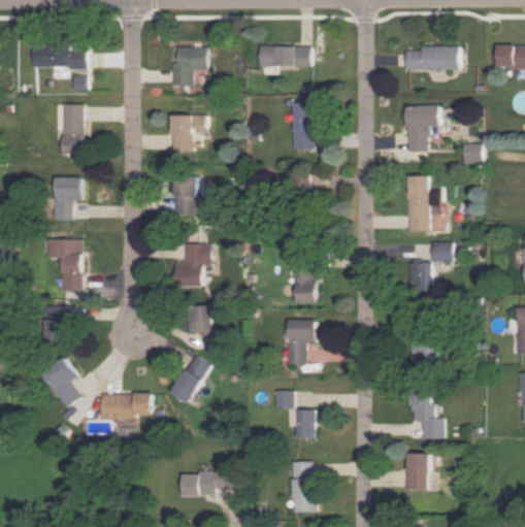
[(70,51),(69,43),(32,44),(33,68),(88,67),(87,50),(70,51)]
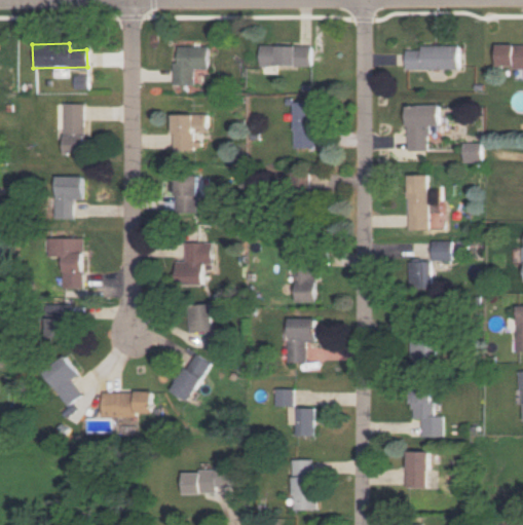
[(258,66),(309,67),(309,46),(258,45),(258,66)]
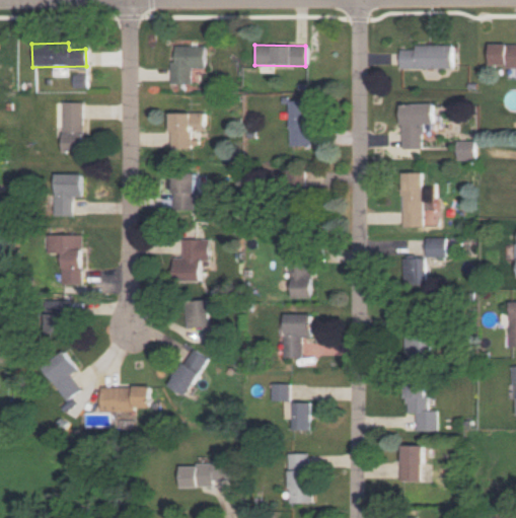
[(515,45),(489,45),(488,68),(515,68),(515,45)]
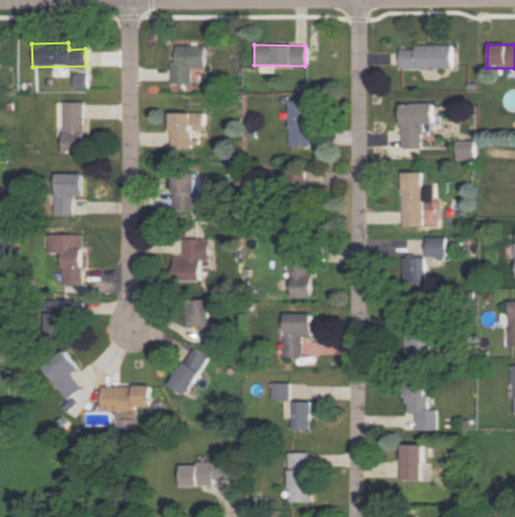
[(189,84),(189,68),(203,68),(203,47),(174,46),(174,62),(169,62),(169,83),(189,84)]
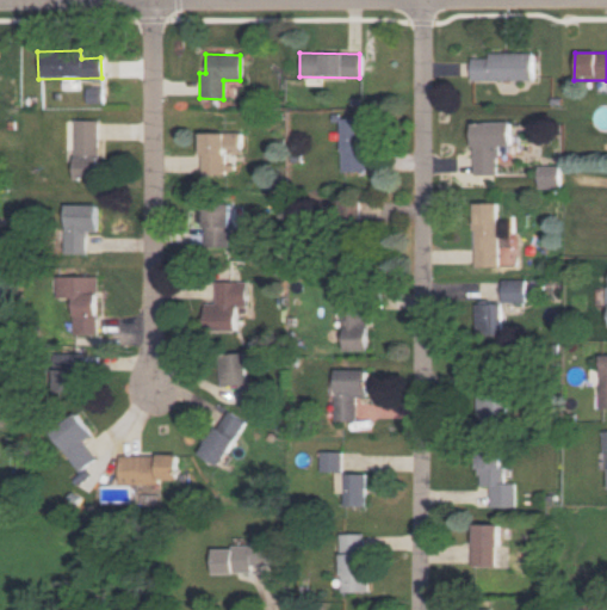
[(531,54),(487,54),(487,59),(469,59),(470,81),(531,80),(531,54)]
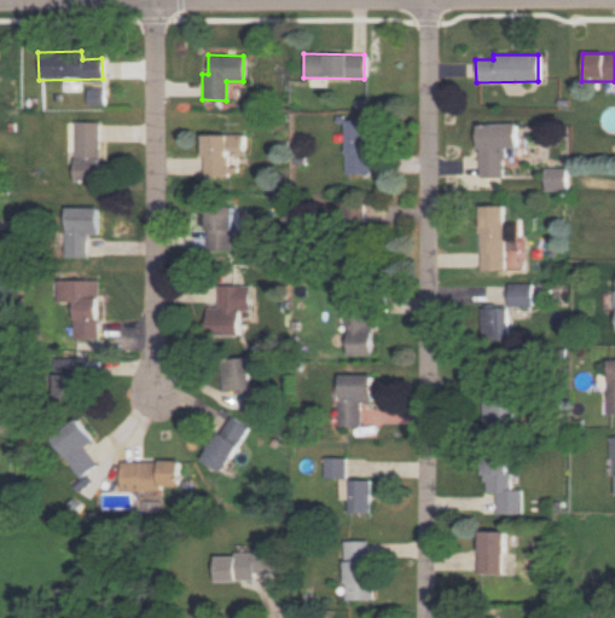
[(102,90),(86,90),(86,104),(102,104),(102,90)]
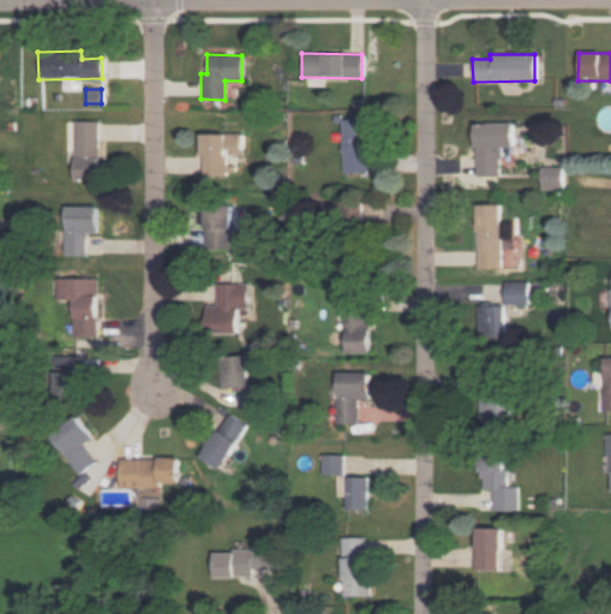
[(340,173),(365,173),(366,120),(340,119),(340,173)]
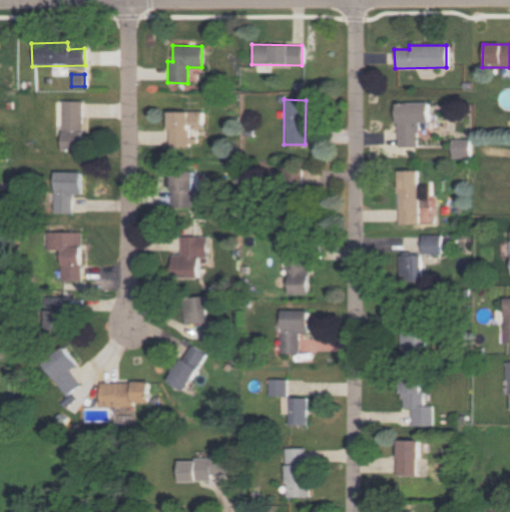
[(61,151),(81,151),(80,101),(60,101),(61,151)]
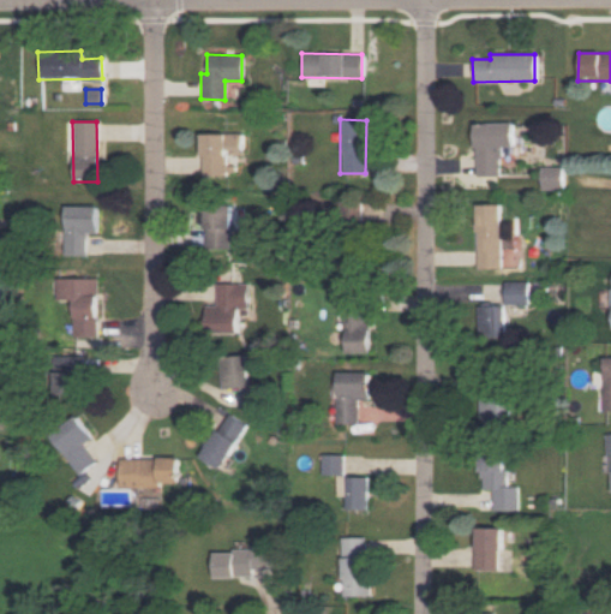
[(510,124),(472,124),(473,177),(498,177),(498,147),(510,147),(510,124)]
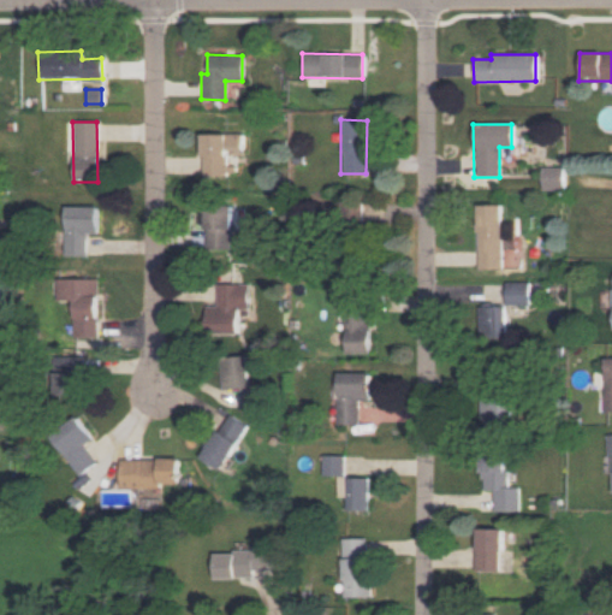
[(241,151),(242,135),(201,135),(201,176),(232,177),(232,166),(225,166),(225,149),(241,151)]
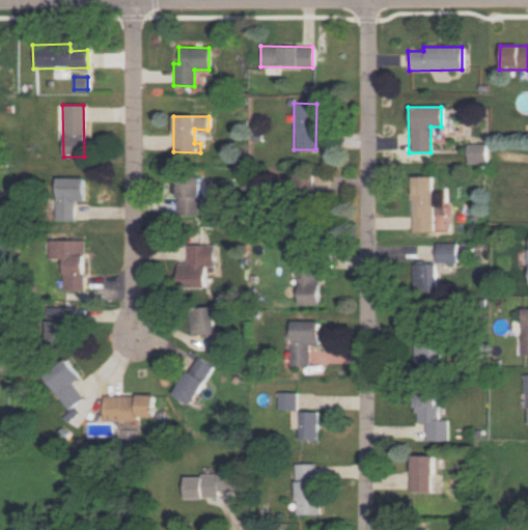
[(466,164),(484,164),(484,144),(465,145),(466,164)]
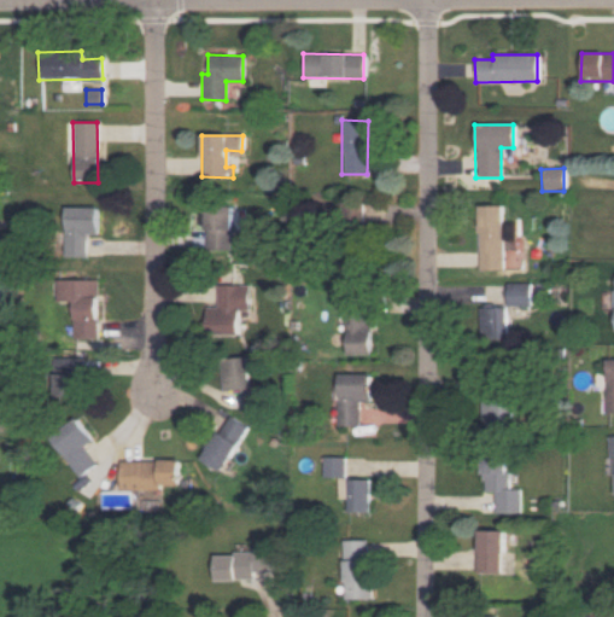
[(337,204),(338,228),(361,227),(361,203),(337,204)]
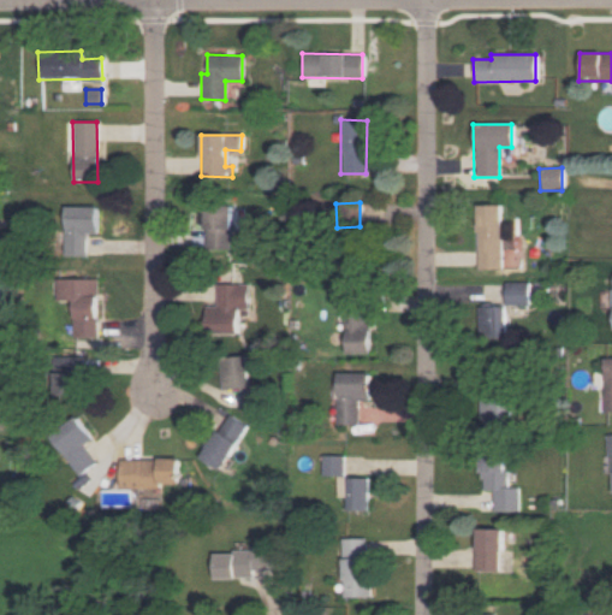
[(475,270),(500,270),(499,206),(474,206),(475,270)]
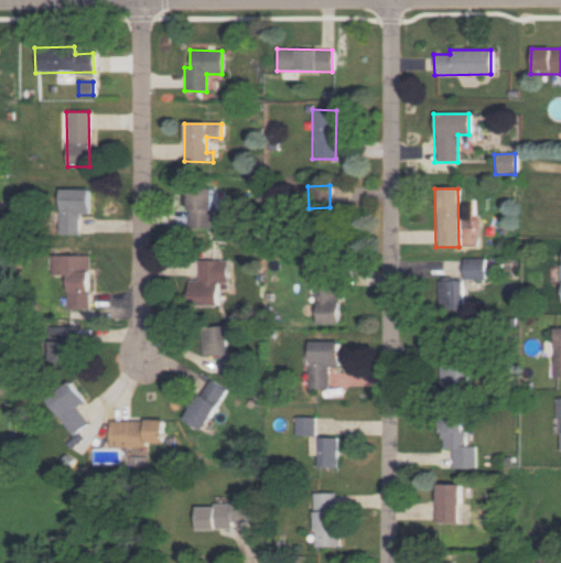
[(57,235),(78,235),(78,209),(88,209),(88,190),(57,190),(57,235)]
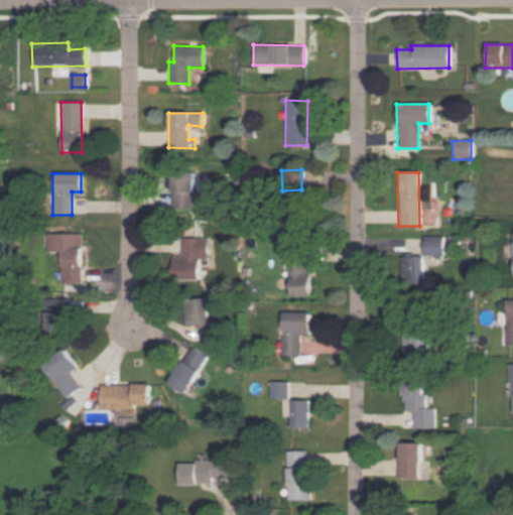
[(191,210),(194,173),(172,173),(170,209),(191,210)]
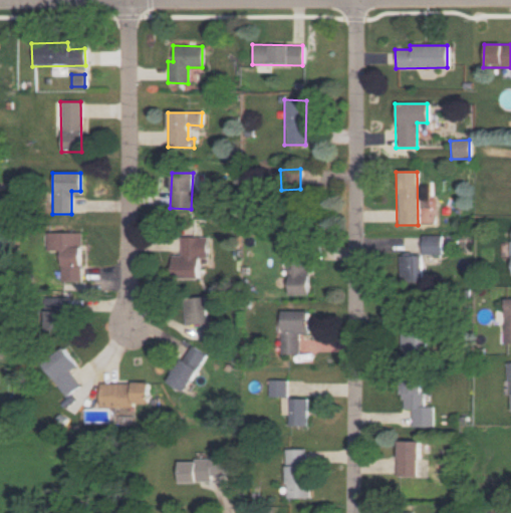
[(79,281),(79,233),(46,233),(46,251),(60,251),(59,281),(79,281)]
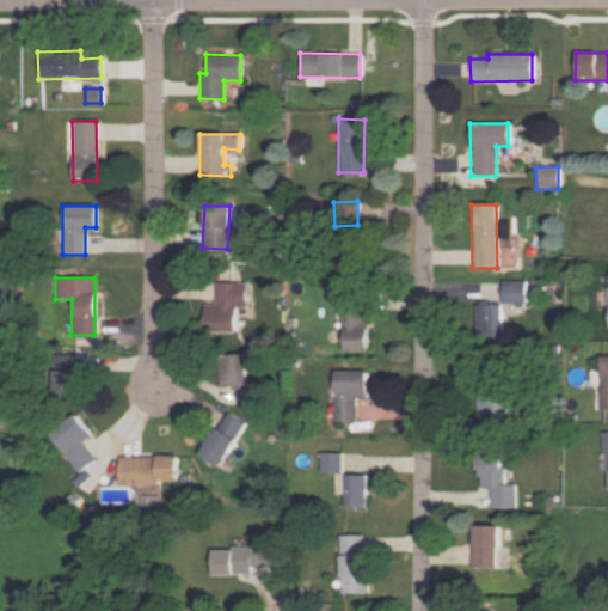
[(523,281),(499,281),(499,303),(523,304),(523,281)]
